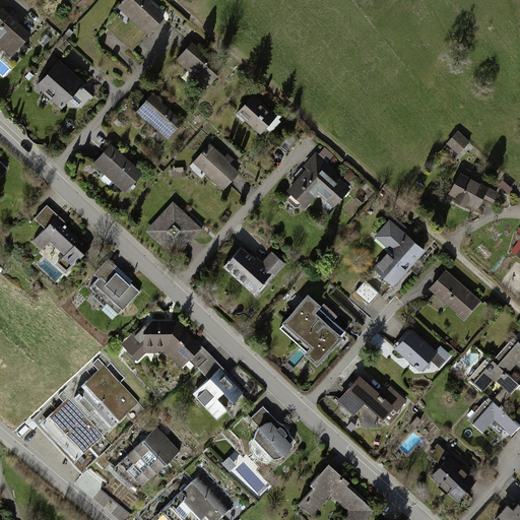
[(164,17),(143,0),(123,0),(117,8),(147,35),(164,17)]
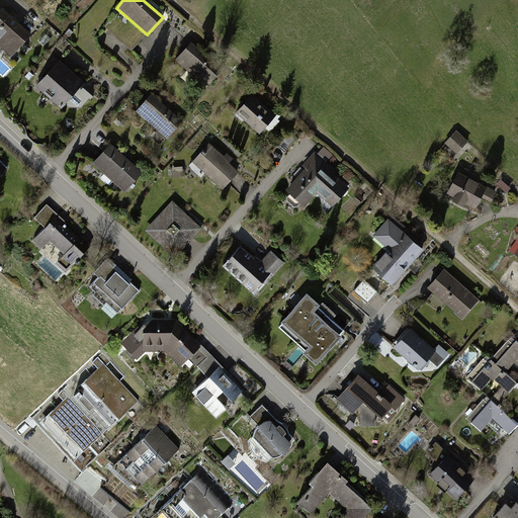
[(0,9),(0,8),(0,47),(11,57),(30,35),(0,9)]
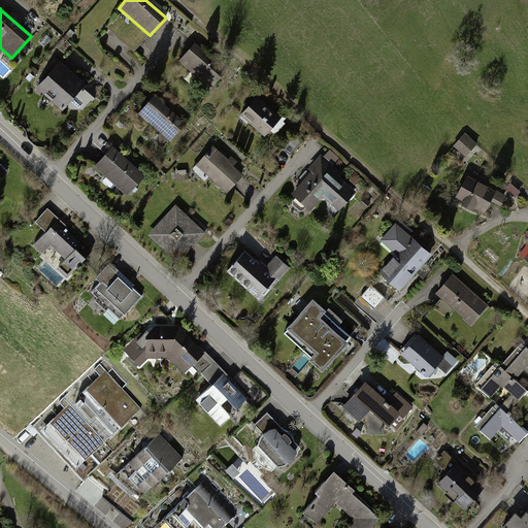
[(194,43),(179,60),(211,88),(225,71),(194,43)]
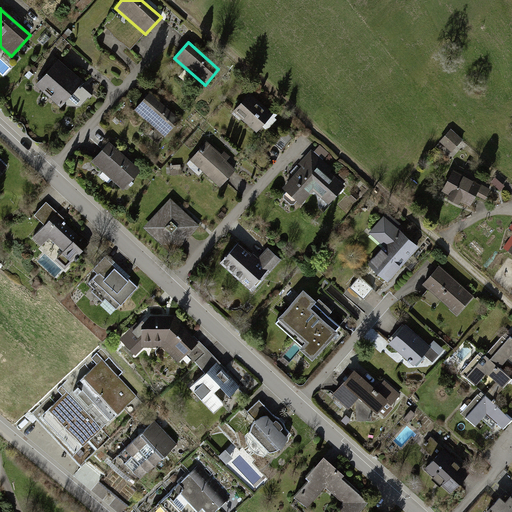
[(58,60),(35,84),(59,106),(69,95),(79,104),(87,95),(76,85),(80,81),(58,60)]
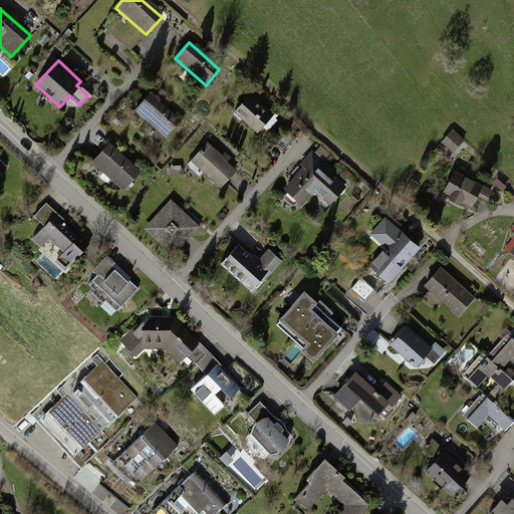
[(151,93),(136,110),(165,137),(180,120),(151,93)]
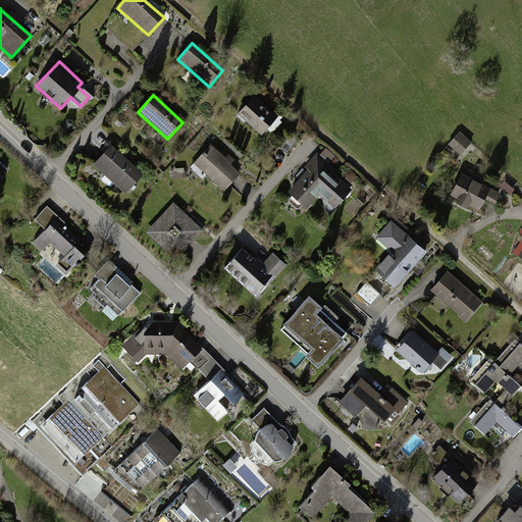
[(255,96),(239,112),(262,134),(277,117),(255,96)]
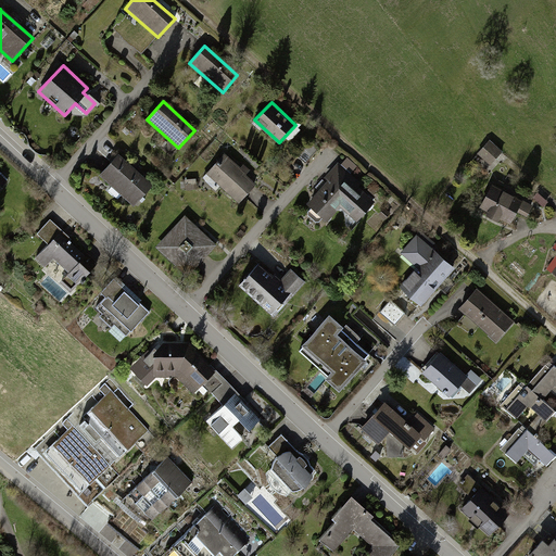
[(503,153),(488,140),(477,153),(491,166),(503,153)]
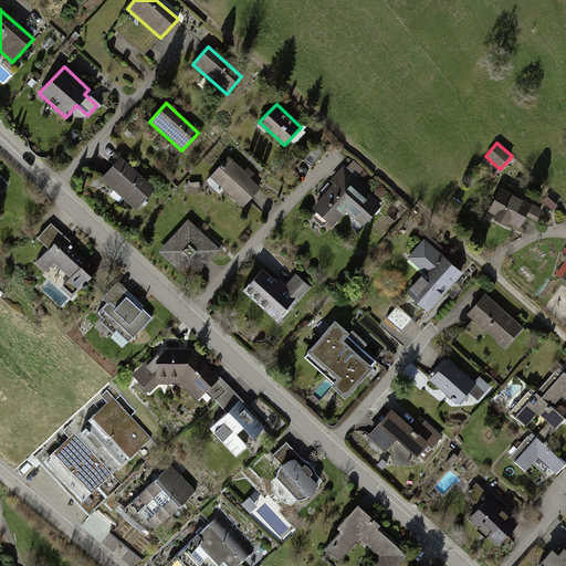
[(228,157),(209,176),(241,205),(259,187),(250,178),(254,174),(248,167),(243,171),(228,157)]
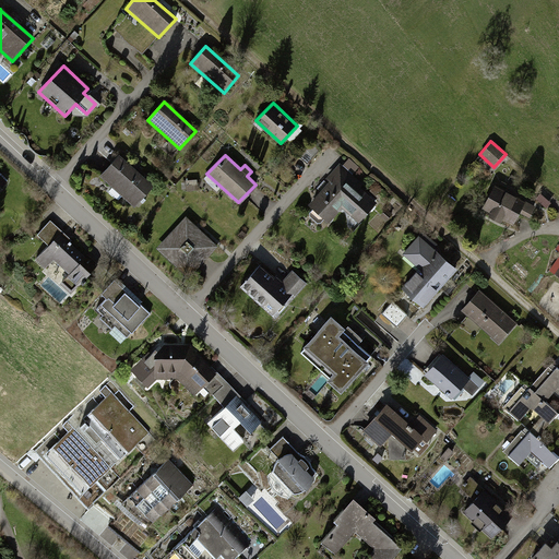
[(119,156),(100,177),(133,205),(151,186),(119,156)]
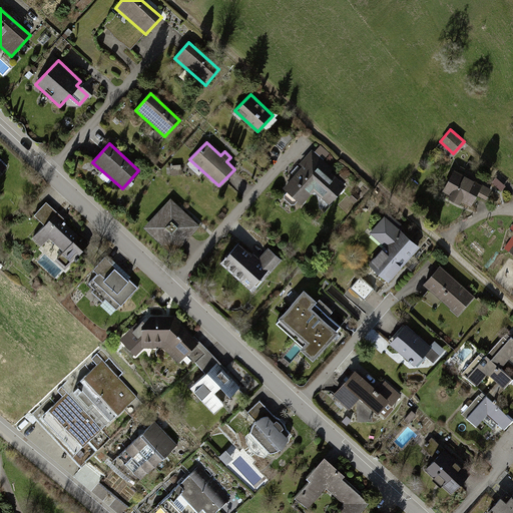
[(322,144),(317,149),(325,157),(330,151),(322,144)]
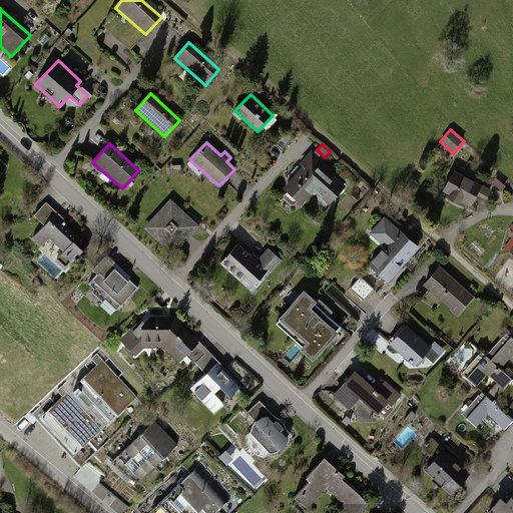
[(304,166),(284,187),(301,203),(312,192),(327,205),(344,187),(321,166),(324,162),(313,152),(302,164),(304,166)]
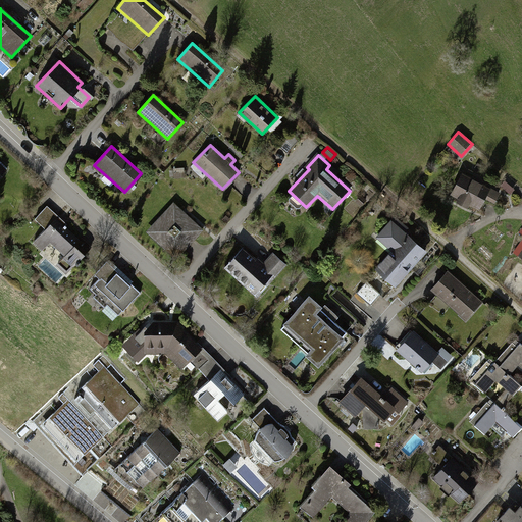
[(500,194),(461,174),(451,193),(458,196),(454,203),(466,208),(468,204),(479,210),(486,196),(497,200),(500,194)]
